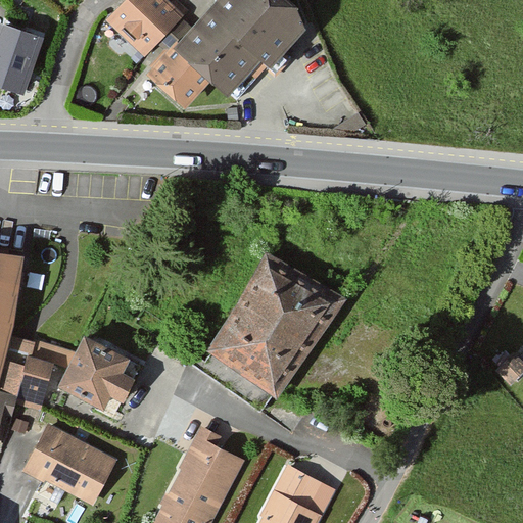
[(144,55),(183,15),(165,0),(127,0),(107,19),(144,55)]
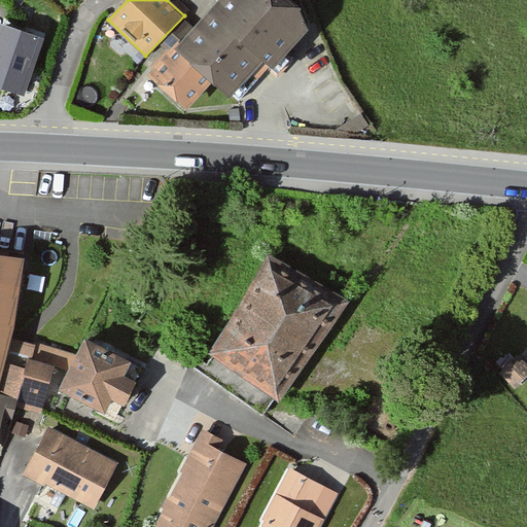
[(272,66),(308,27),(299,8),(290,0),(217,0),(209,8),(264,59),(272,66)]
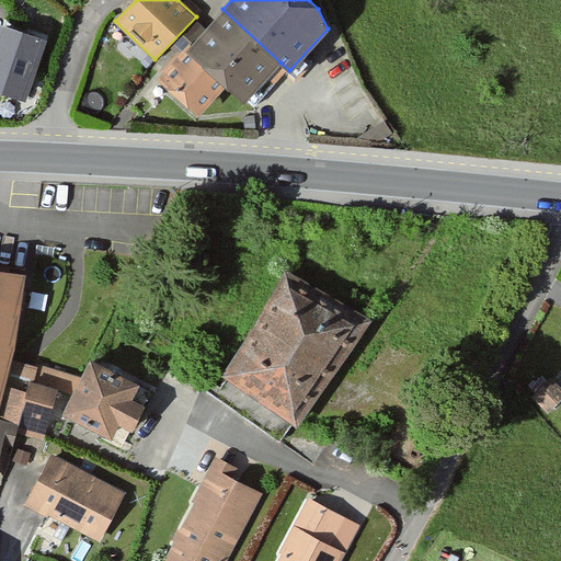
[(243,102),(281,63),(222,9),(191,45),(189,44),(158,77),(198,115),(226,86),(243,102)]
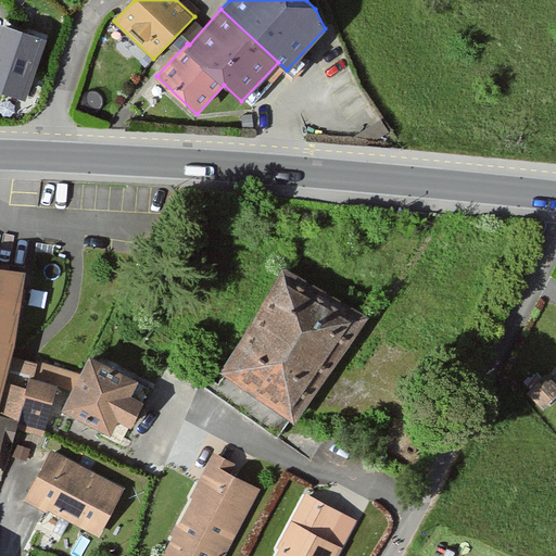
[(1,24),(0,26),(0,89),(24,98),(45,40),(1,24)]
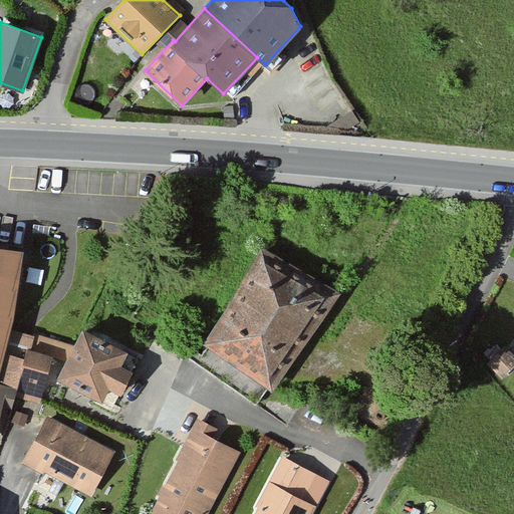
[(10,329),(21,249),(0,246),(0,387),(12,392),(38,401),(52,342),(10,329)]
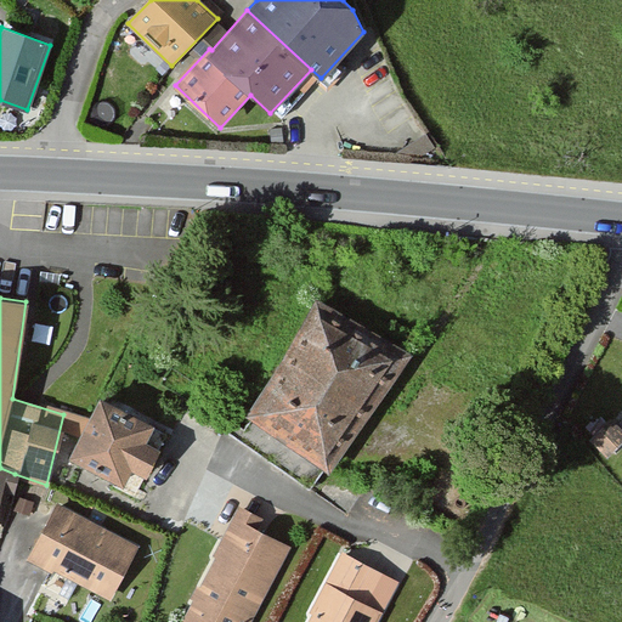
[(332,471),(407,355),(322,300),(247,416),(256,422),(243,441),(311,485),(323,467),(332,471)]
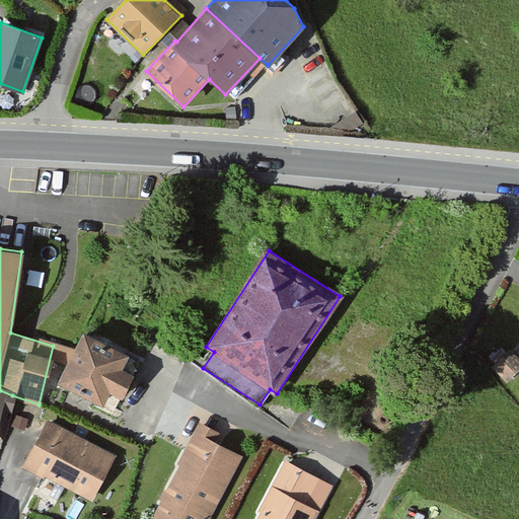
[(108,390),(121,396),(132,375),(120,369),(127,354),(83,332),(59,381),(101,402),(108,390)]
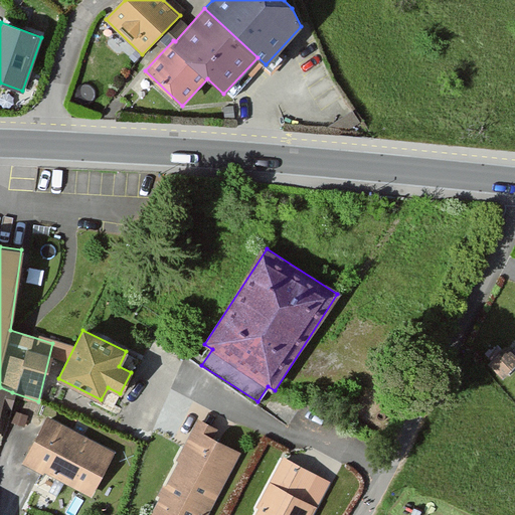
[(485,363),(499,378),(514,363),(514,356),(504,345),(485,363)]
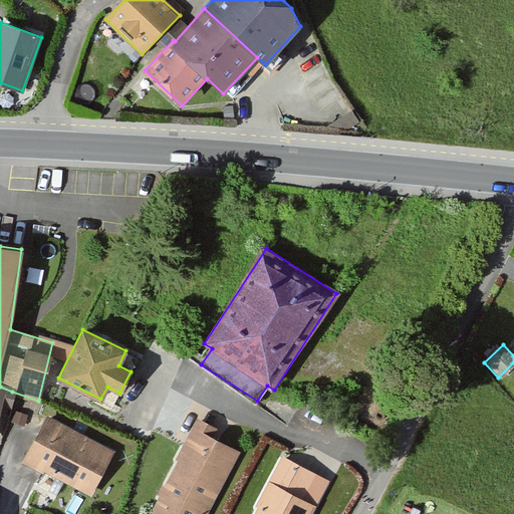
[(12,392),(0,387),(0,409),(1,406),(9,408),(12,392)]
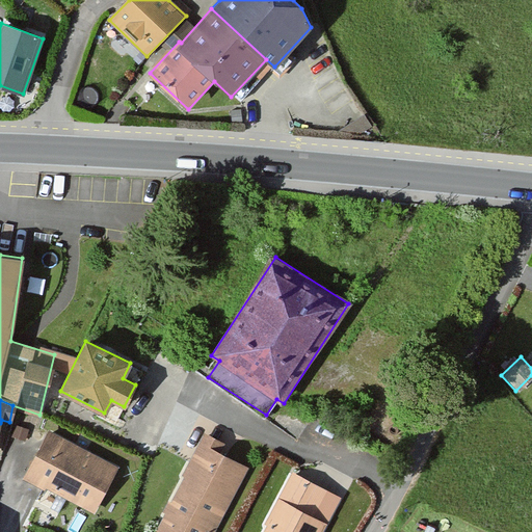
[(92,512),(116,466),(47,431),(24,477),(92,512)]
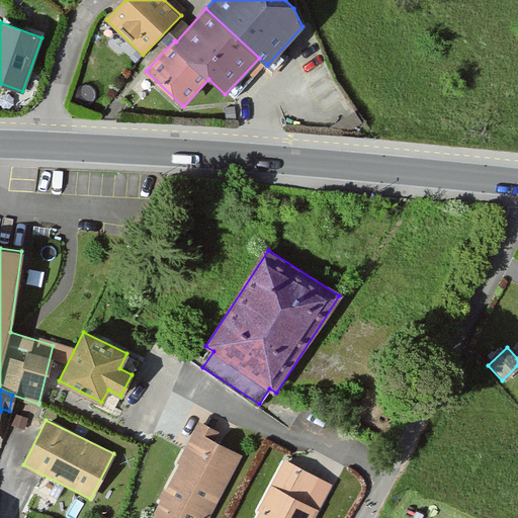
[(155,517),(207,517),(243,454),(195,429),(150,515),(155,517)]
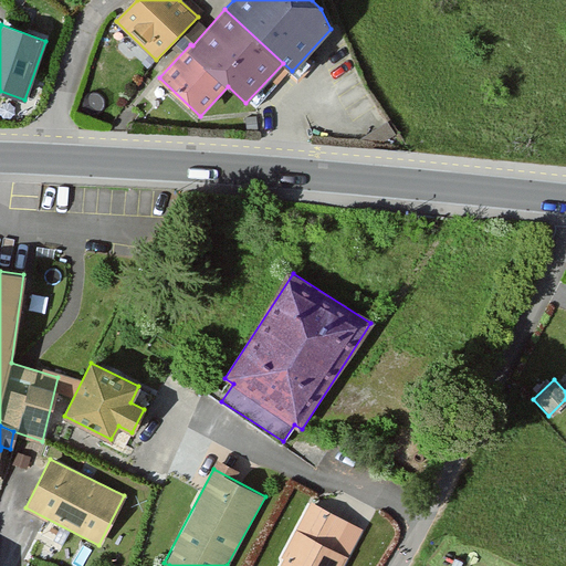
[(342,565),(362,528),(310,502),(275,565),(342,565)]
